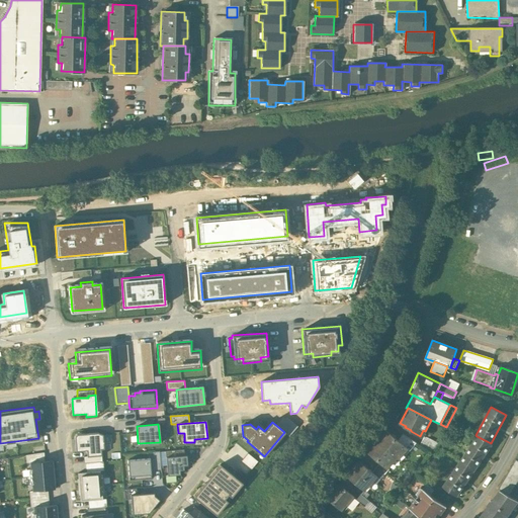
[(398,440),(385,430),(376,440),(395,455),(396,457),(398,459),(407,448),(398,440)]
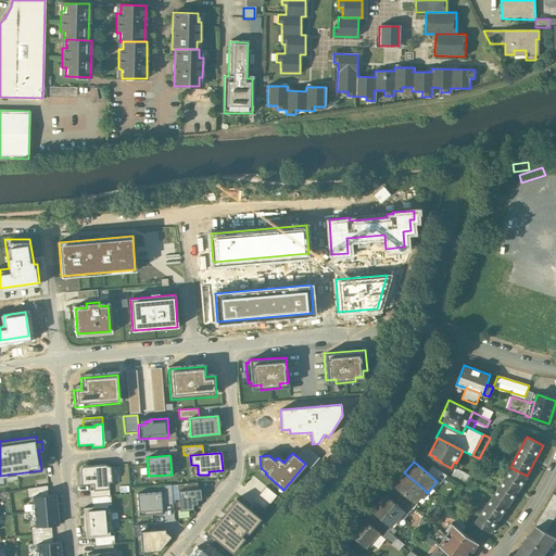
[(83,466),(80,469),(81,483),(92,482),(93,490),(108,488),(108,482),(111,481),(110,467),(103,465),(83,466)]
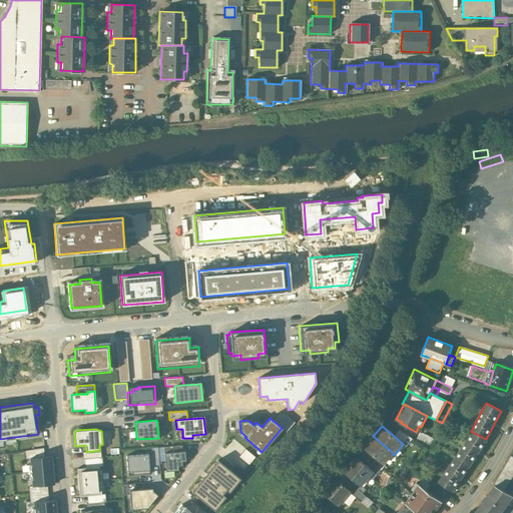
[(413,438),(399,430),(394,436),(403,444),(406,447),(413,438)]
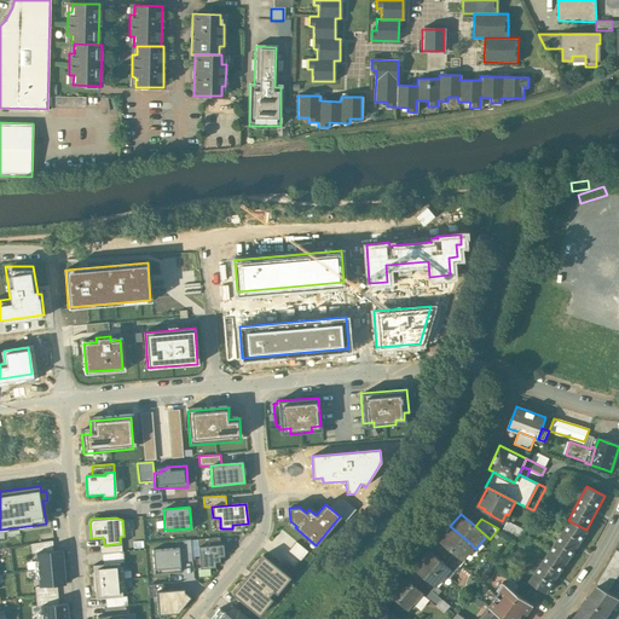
[(505,530),(520,537),(524,528),(510,521),(505,530)]
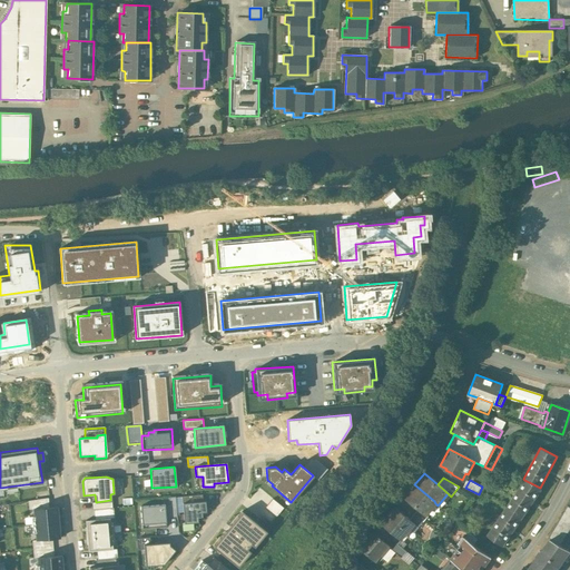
[(540,488),(524,480),(505,508),(522,518),(541,489),(540,488)]
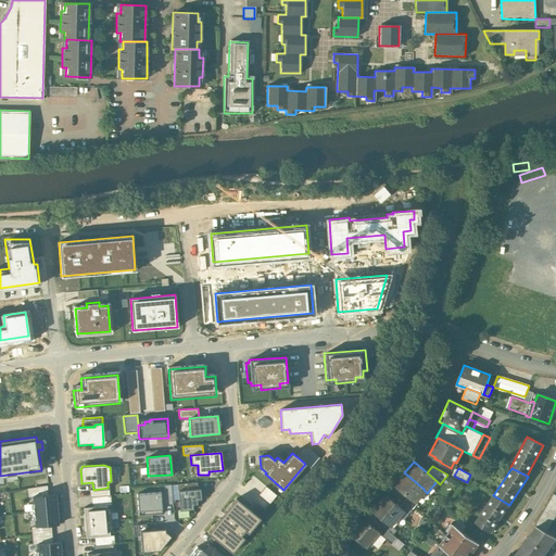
[(424,489),(404,472),(394,484),(408,496),(414,501),(424,489)]
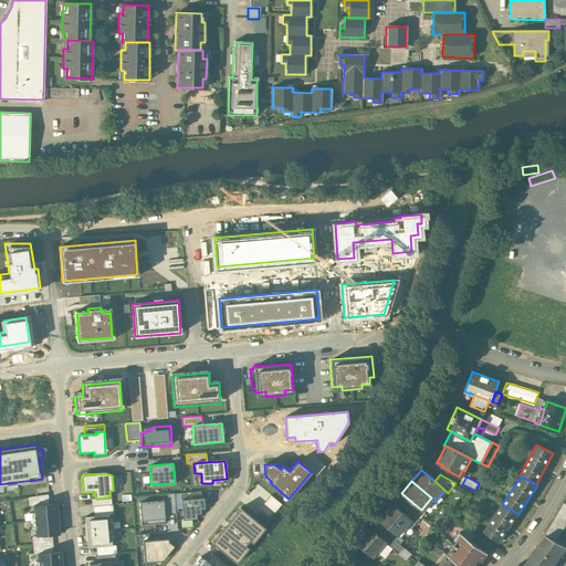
[(263,503),(275,512),(282,503),(270,494),(263,503)]
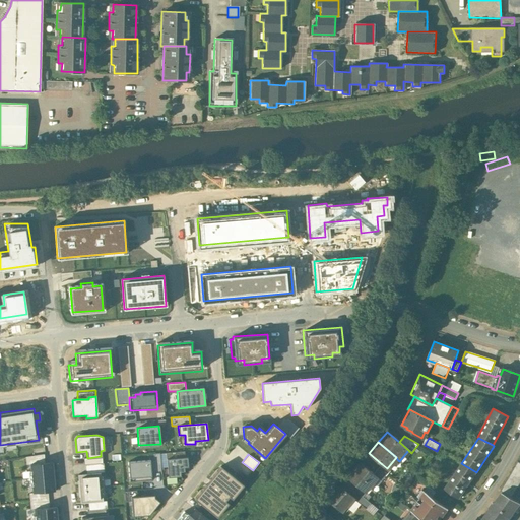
[(187,457),(167,459),(169,477),(181,476),(180,471),(184,471),(184,467),(188,467),(187,457)]
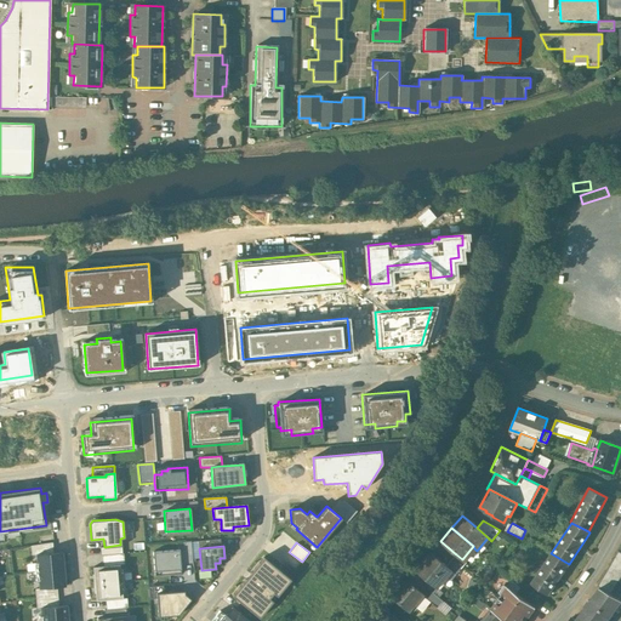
[(180,550),(153,552),(154,575),(181,574),(180,550)]
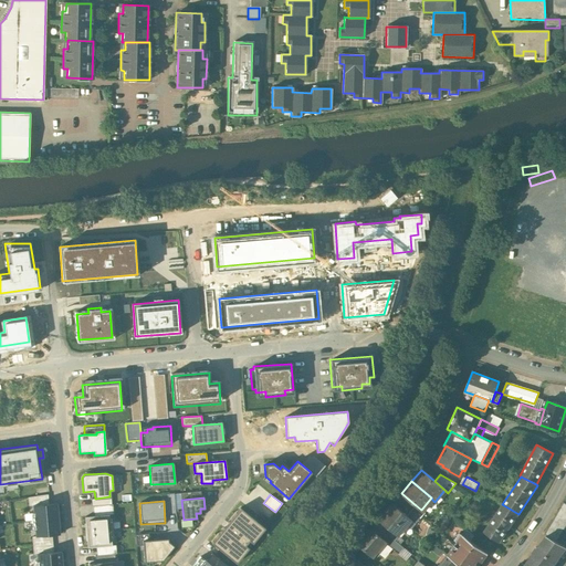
[(565,503),(563,502),(544,534),(546,536),(546,535),(557,542),(565,525),(565,503)]
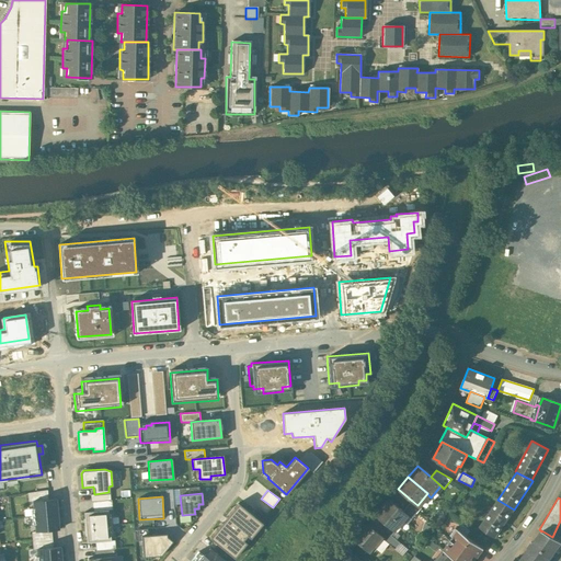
[(32,515),(58,514),(57,499),(31,501),(32,515)]
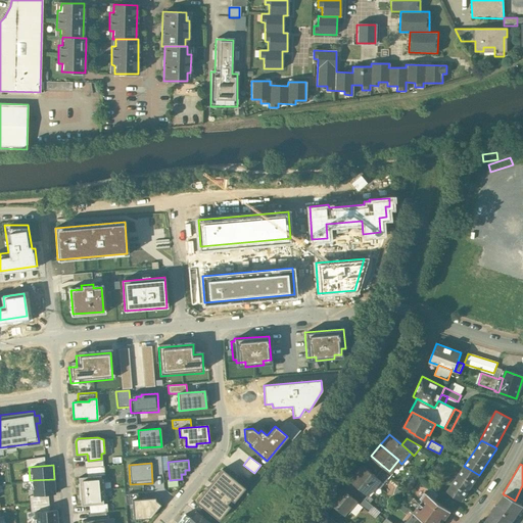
[(363,465),(350,480),(368,494),(380,480),(363,465)]
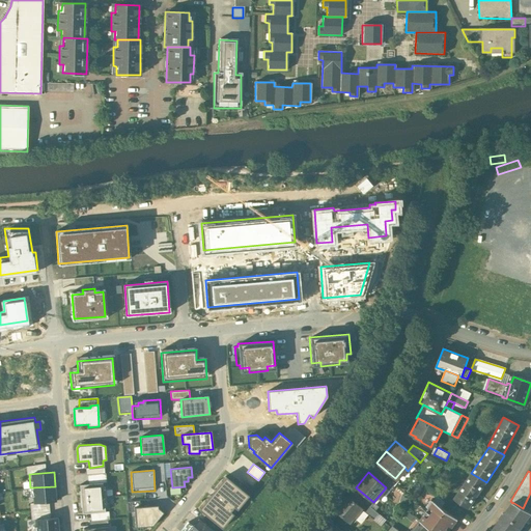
[(106,473),(87,474),(88,484),(104,482),(107,482),(106,473)]
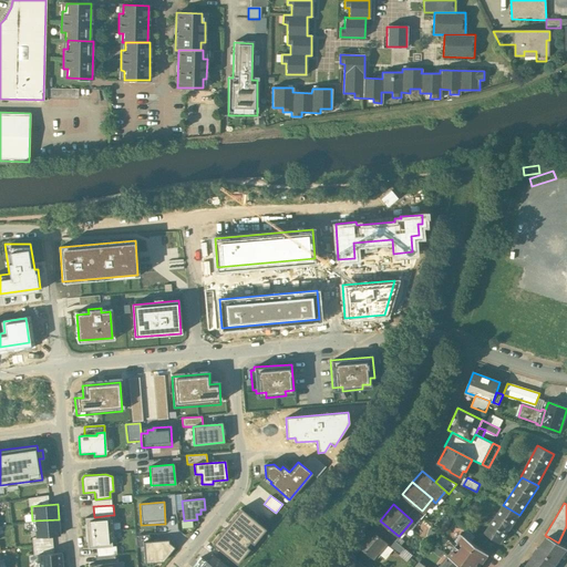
[(519,515),(503,505),(484,533),(501,543),(519,515)]
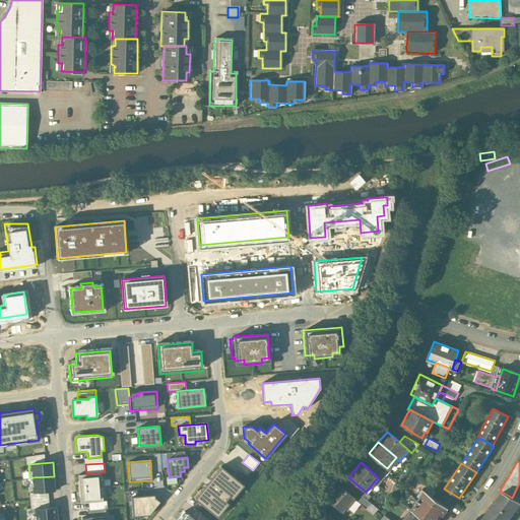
[(391,471),(387,468),(382,464),(378,469),(386,476),(391,471)]
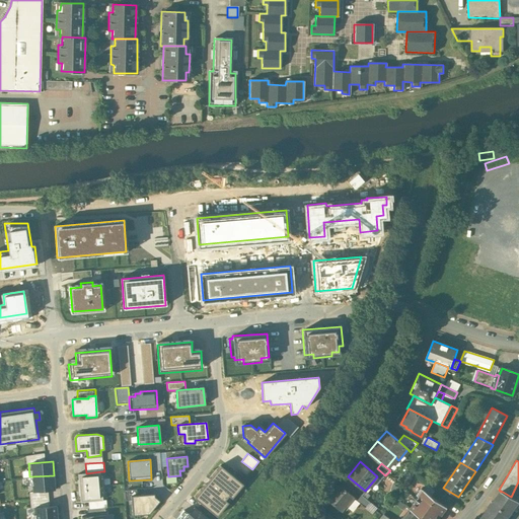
[(220,465),(194,498),(216,516),(227,502),(225,500),(228,496),(231,498),(243,484),(220,465)]
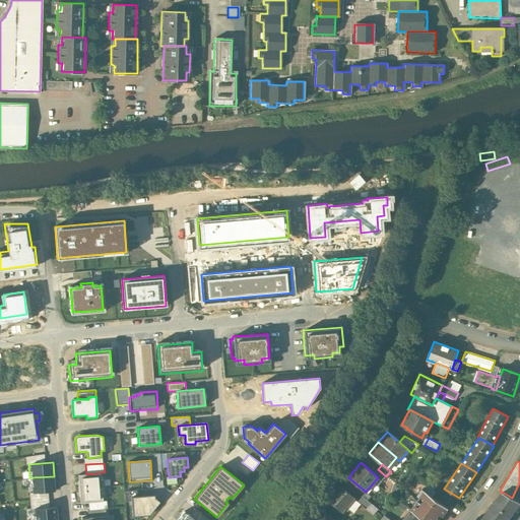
[(79,489),(104,486),(102,472),(86,474),(77,475),(79,489)]
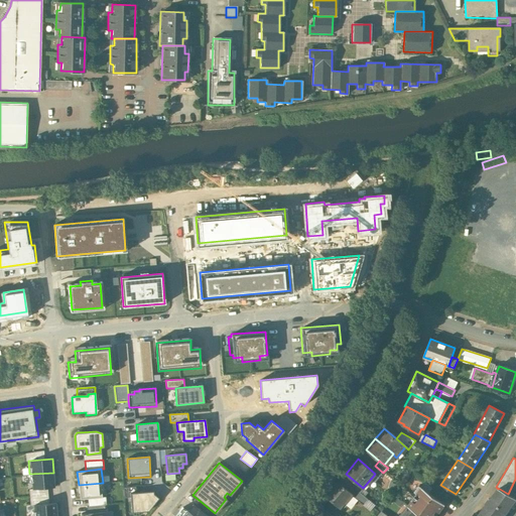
[(30,488),(54,486),(53,473),(29,474),(30,488)]
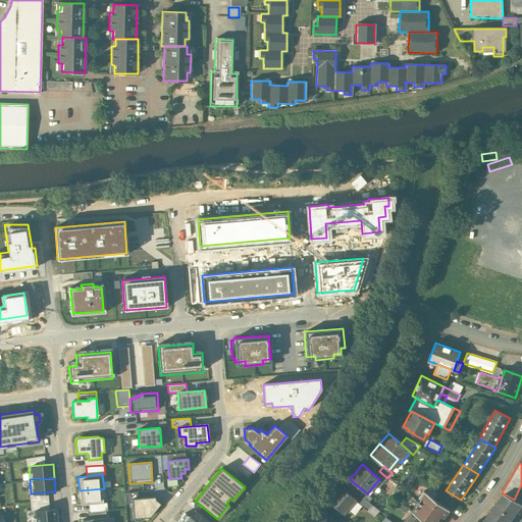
[(81,505),(105,502),(104,488),(80,490),(81,505)]
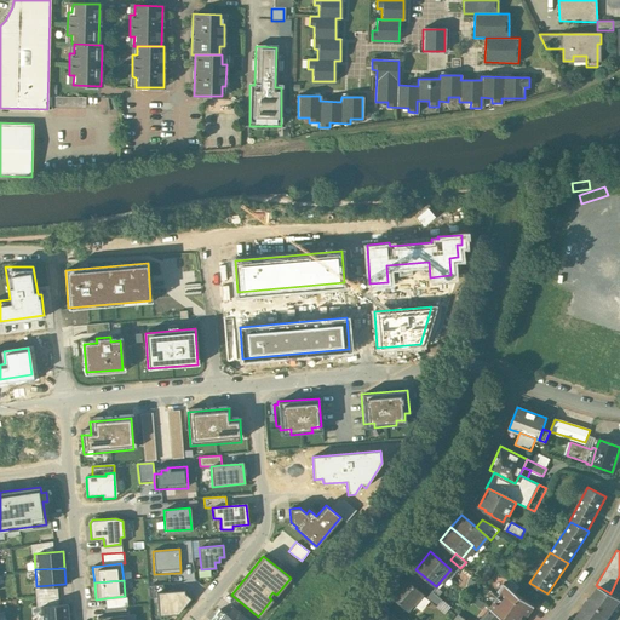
[(423,593),(406,580),(392,596),(408,609),(423,593)]
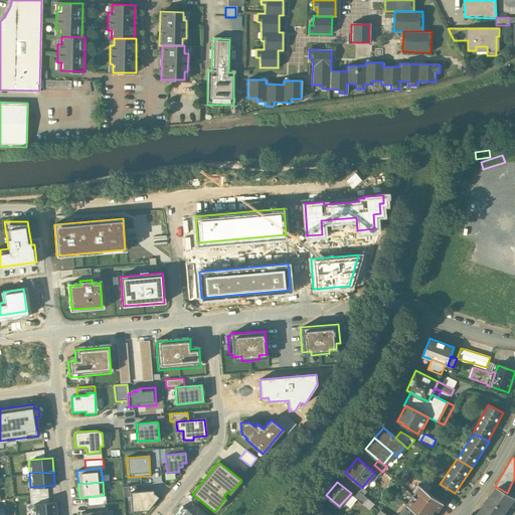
[(432,487),(423,482),(420,486),(427,492),(432,487)]
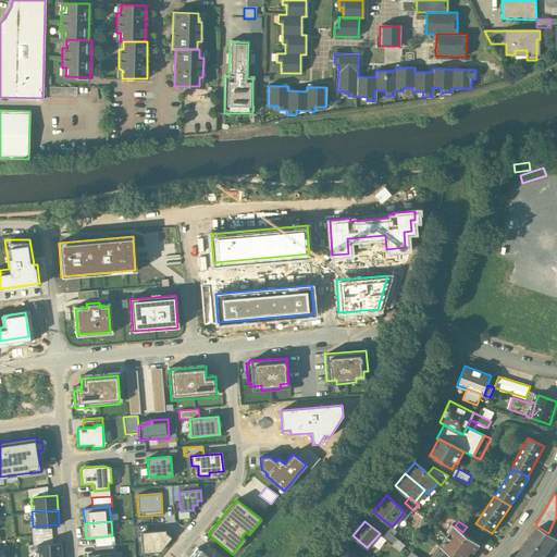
[(455,525),(453,524),(447,531),(449,533),(441,546),(455,556),(471,556),(468,554),(471,551),(474,553),(480,545),(462,532),(455,525)]
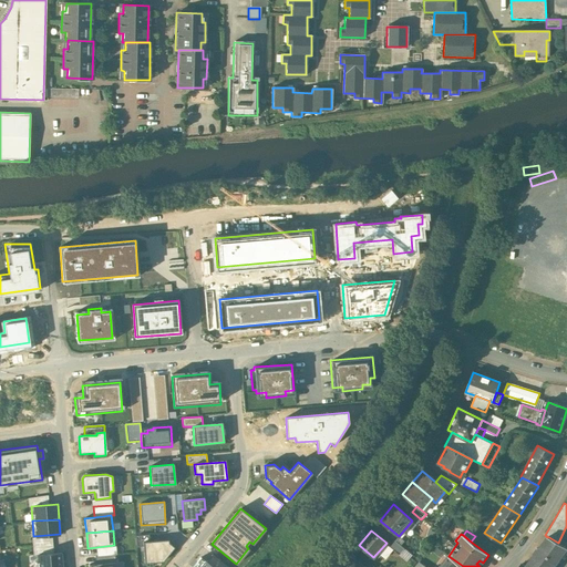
[(547,537),(538,549),(536,548),(533,553),(535,554),(525,566),(552,566),(559,557),(560,557),(564,552),(563,552),(566,547),(558,543),(547,536),(547,537)]
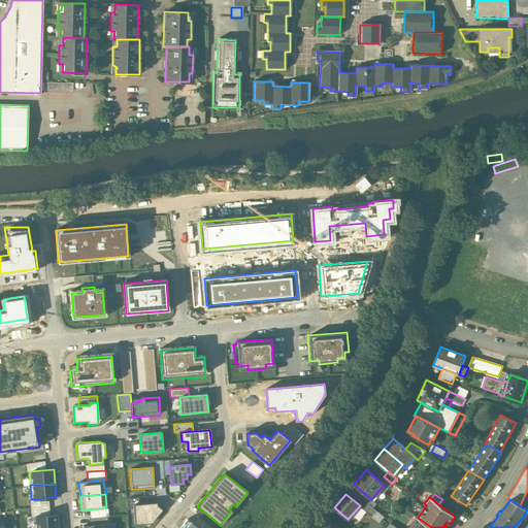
[(134,504),(135,524),(151,523),(162,509),(157,505),(157,502),(134,504)]
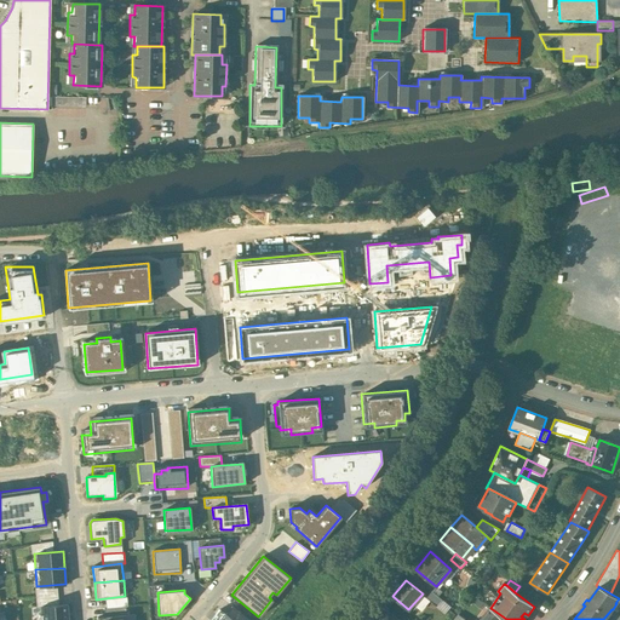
[(443,600),(432,591),(428,598),(437,607),(443,600)]
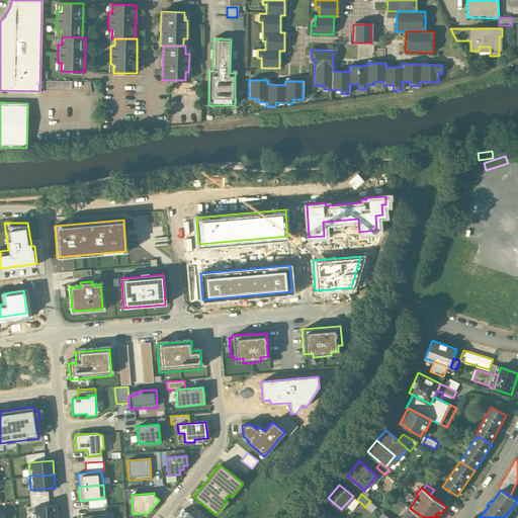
[(88,500),(88,508),(106,506),(105,499),(88,500)]
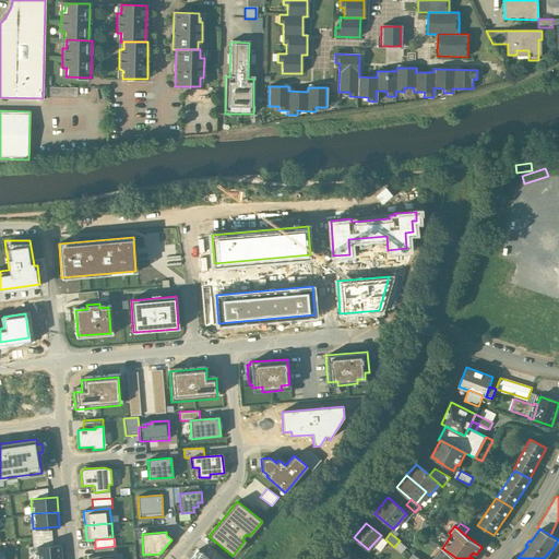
[(35,558),(61,558),(61,545),(35,547),(35,558)]
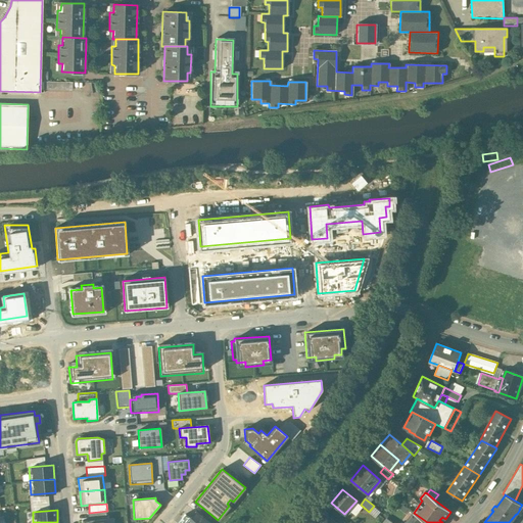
[(336,522),(324,512),(314,522),(336,522)]
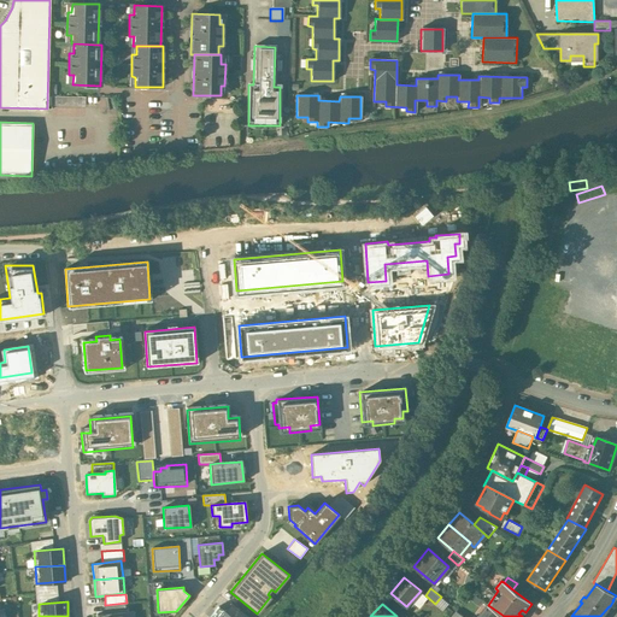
[(504,616),(488,605),(480,616),(504,616)]
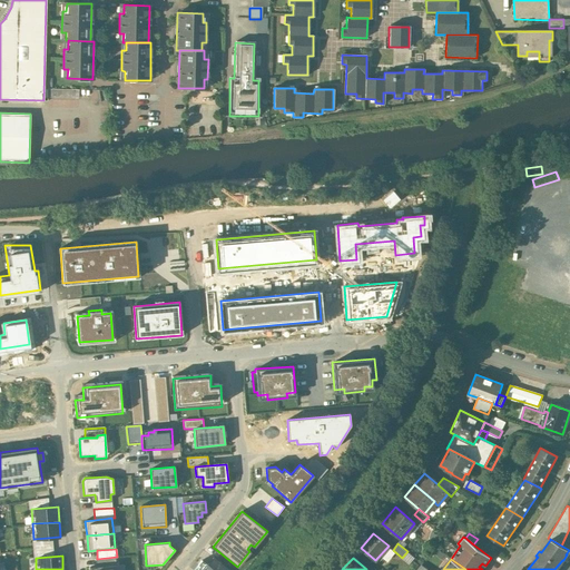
[(213,569),(202,560),(193,569),(213,569)]
